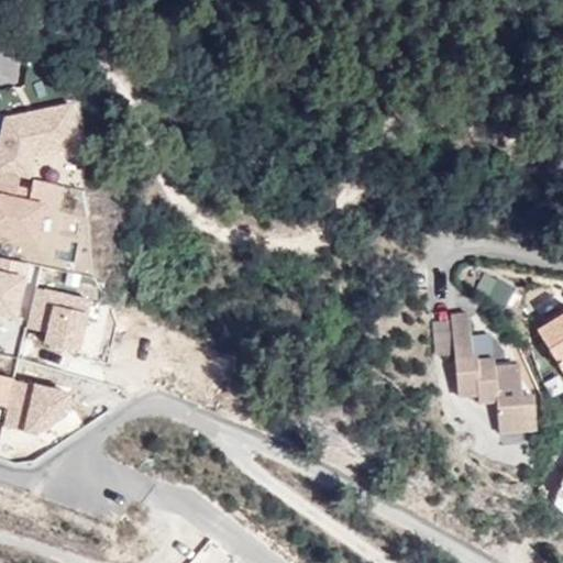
[(70,107),(0,116),(0,242),(32,249),(41,206),(39,187),(26,185),(31,158),(76,152),(70,107)]
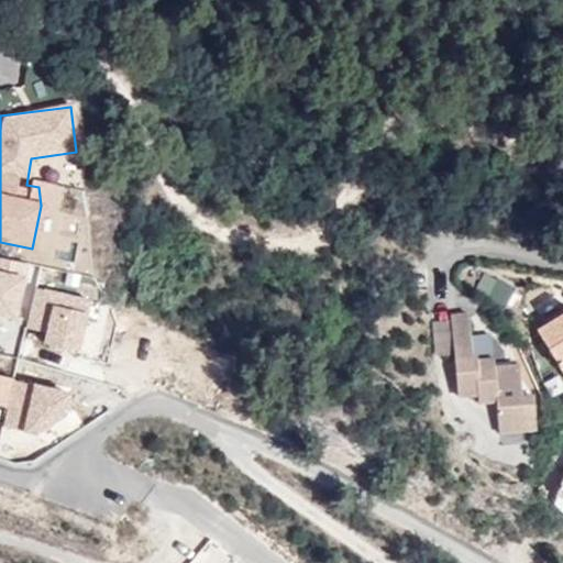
[(22,342),(79,351),(87,298),(30,289),(22,342)]
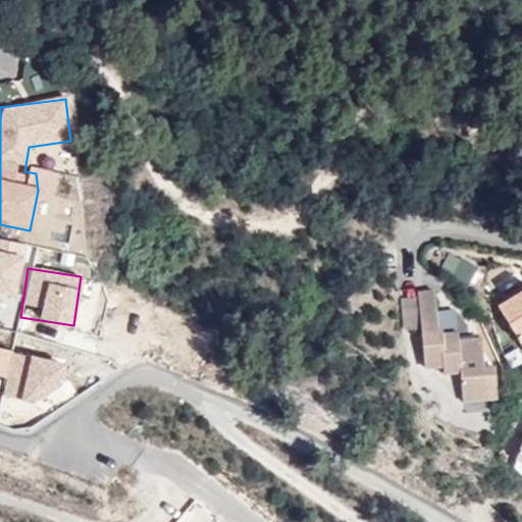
[(460,394),(492,392),(491,369),(480,370),(479,340),(464,340),(464,344),(457,345),(457,332),(442,333),(442,330),(437,330),(435,291),(419,292),(424,366),(441,365),(441,372),(458,371),(460,394)]
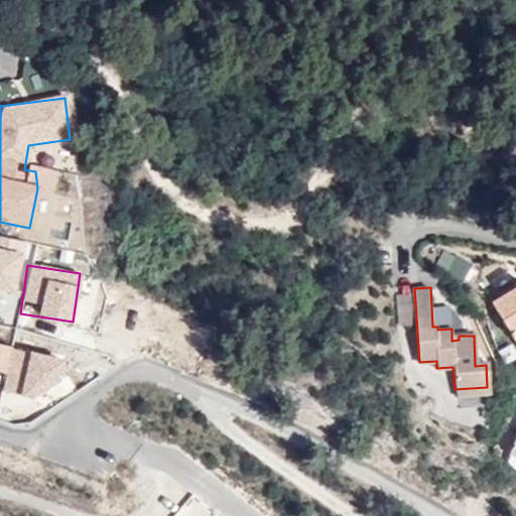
[(515,290),(493,304),(515,343),(515,290)]
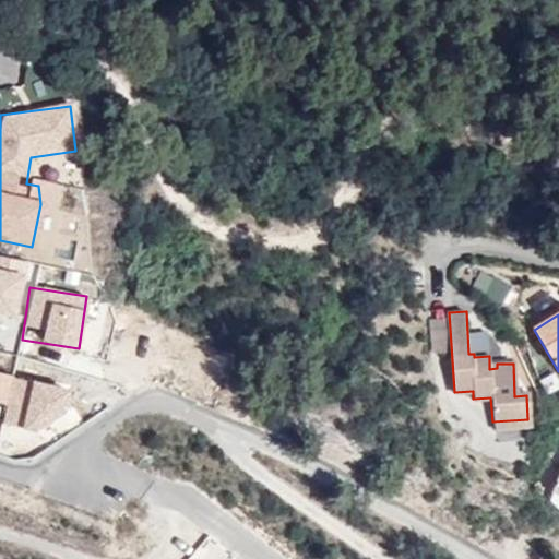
[(0,424),(52,437),(62,389),(0,375),(0,407),(2,408),(0,420),(0,424)]
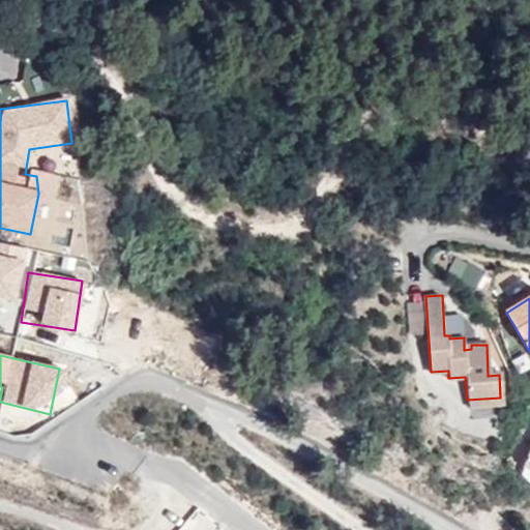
[(501,406),(500,398),(467,400),(467,408),(501,406)]
